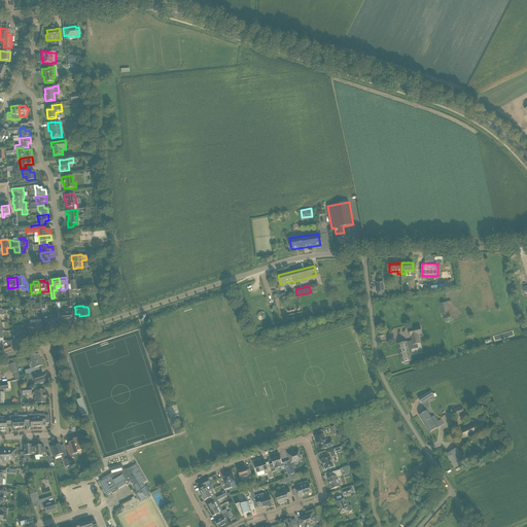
[(60,313),(61,316),(61,321),(66,321),(66,322),(73,321),(72,312),(60,313)]
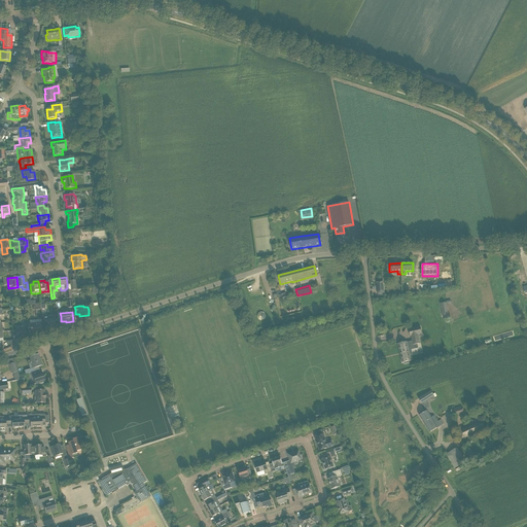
[(48,318),(43,319),(43,325),(44,330),(48,329),(48,328),(56,327),(55,322),(55,318),(54,315),(48,316),(48,318)]
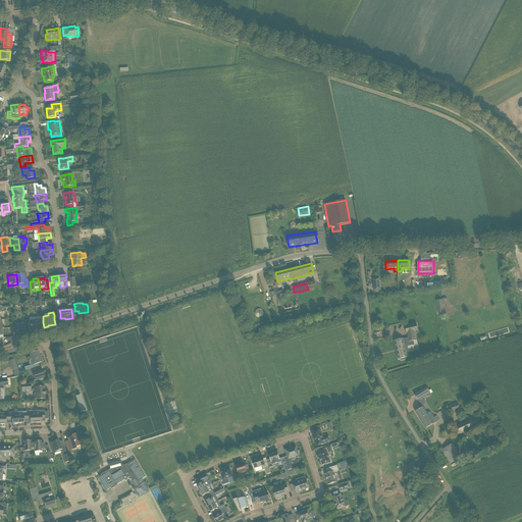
[(42,328),(42,323),(41,319),(34,320),(34,321),(30,322),(31,331),(35,330),(36,329),(42,328)]
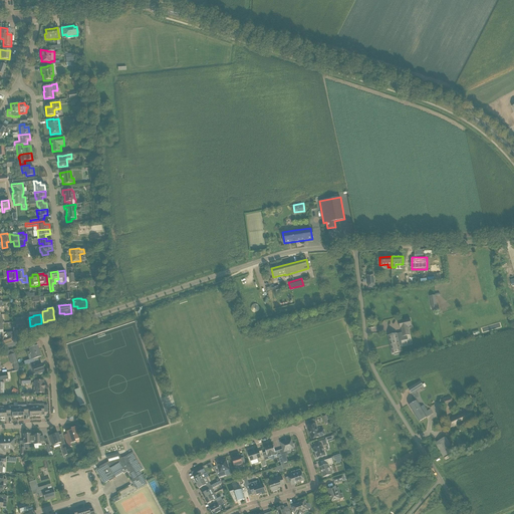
[(400,337),(410,335),(409,328),(412,327),(410,318),(399,321),(400,328),(401,328),(402,332),(388,335),(393,354),(395,353),(395,354),(399,353),(399,352),(401,351),(400,346),(402,346),(400,337)]
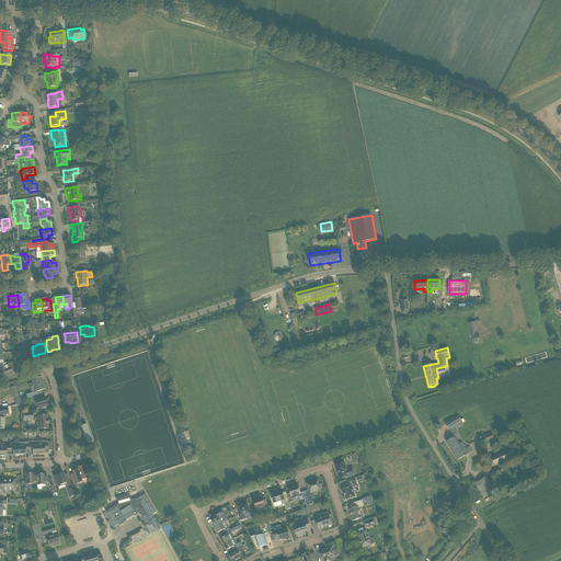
[(13,352),(14,362),(14,363),(20,362),(20,361),(27,359),(26,354),(26,351),(13,352)]
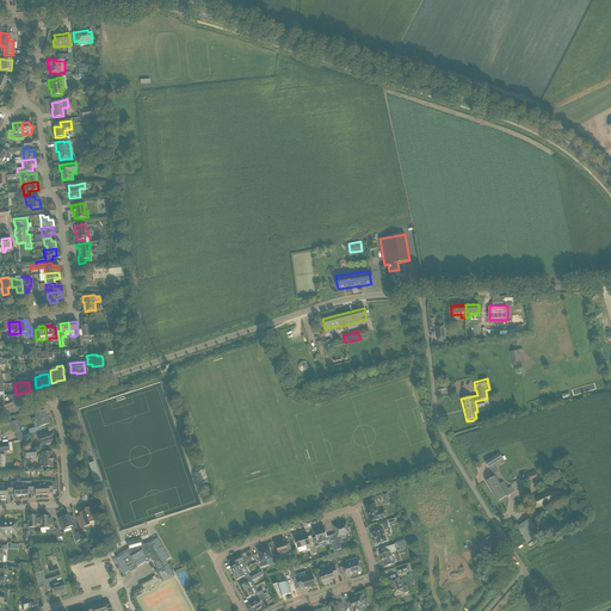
[(30,434),(32,433),(41,431),(44,430),(47,429),(45,425),(49,424),(44,411),(35,414),(38,426),(28,430),(30,434)]
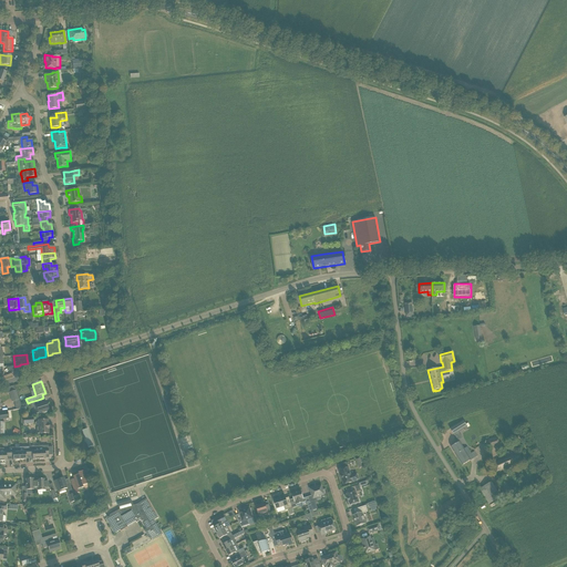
[(12,402),(13,401),(17,410),(21,409),(20,405),(20,404),(19,400),(18,395),(16,390),(9,392),(10,398),(12,402)]
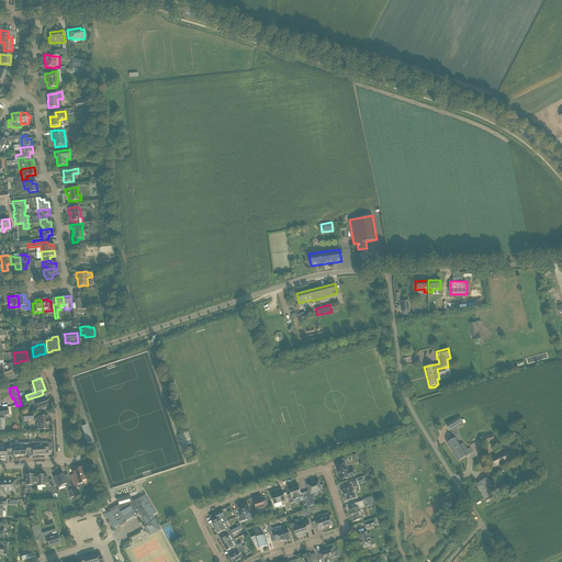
[(45,397),(42,398),(41,395),(37,396),(30,398),(32,404),(35,403),(37,411),(44,408),(46,407),(48,407),(45,397)]
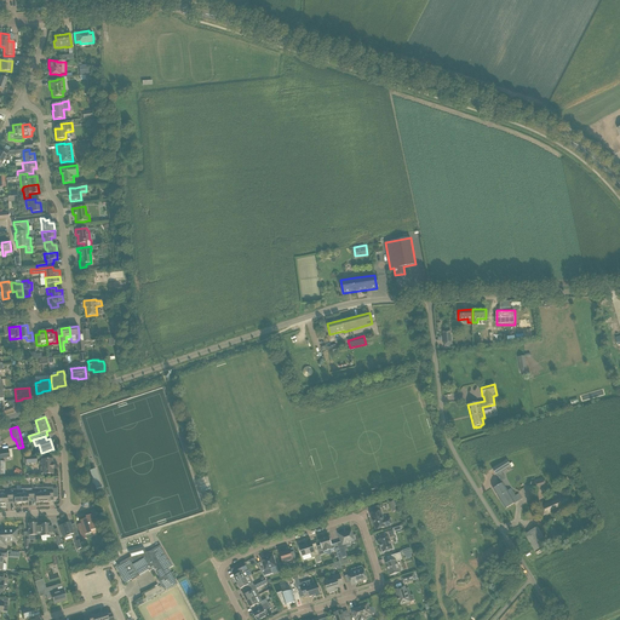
[(42,468),(40,468),(40,474),(45,474),(45,475),(47,475),(53,474),(53,469),(53,464),(52,464),(52,459),(46,459),(41,459),(42,468)]
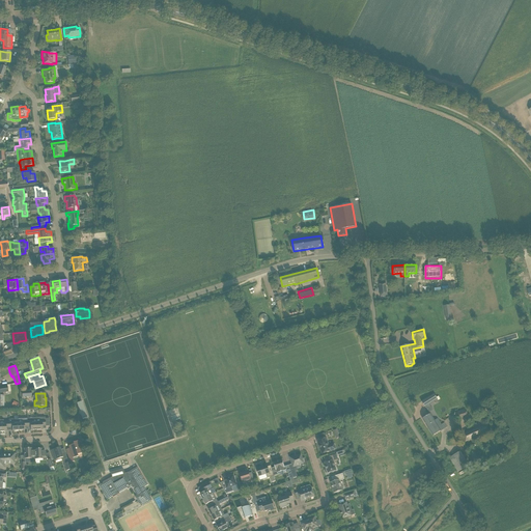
[(437,398),(434,393),(421,401),(424,407),(437,398)]
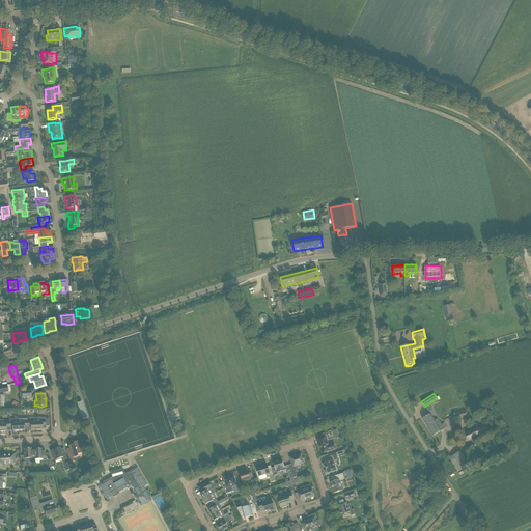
[(77,402),(82,419),(88,417),(82,400),(77,402)]
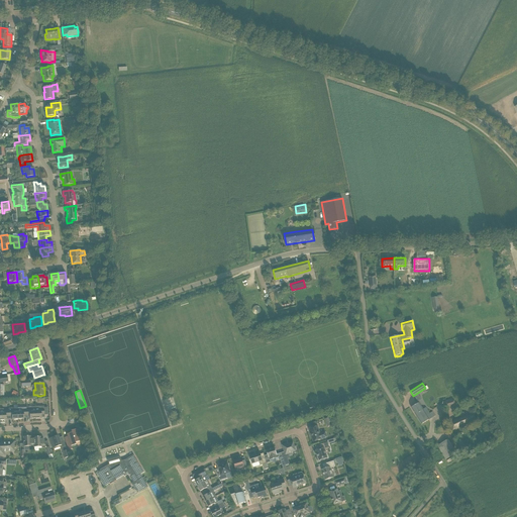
[(445,409),(455,406),(453,399),(443,402),(445,409)]
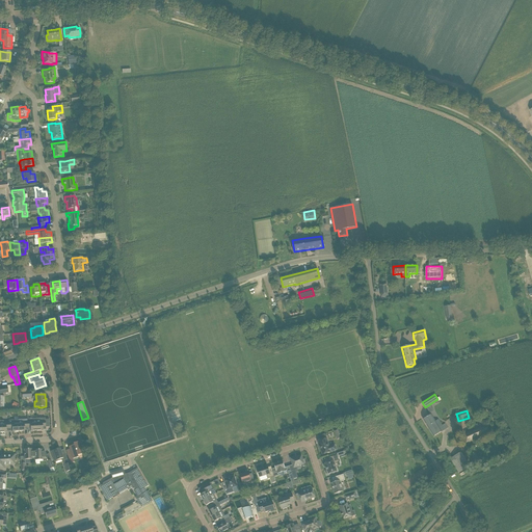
[(435,421),(431,415),(423,420),(433,436),(448,428),(445,424),(442,425),(439,419),(435,421)]
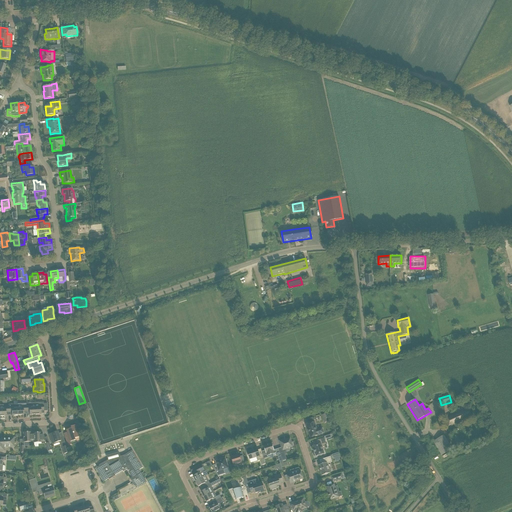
[(47,403),(43,403),(43,402),(35,402),(35,403),(35,407),(35,415),(41,414),(41,411),(47,410),(47,403)]
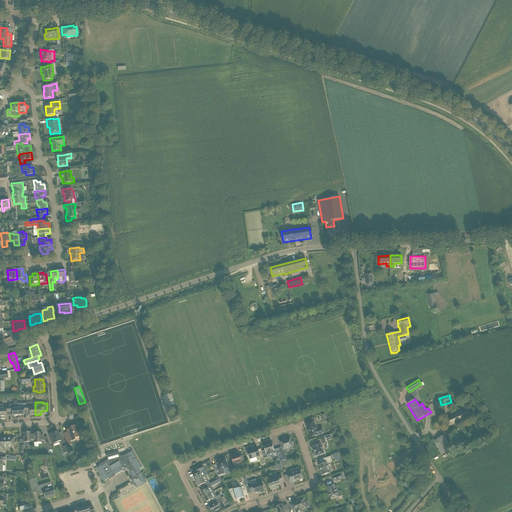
[(23,412),(26,411),(26,403),(17,404),(17,408),(18,415),(23,415),(23,412)]
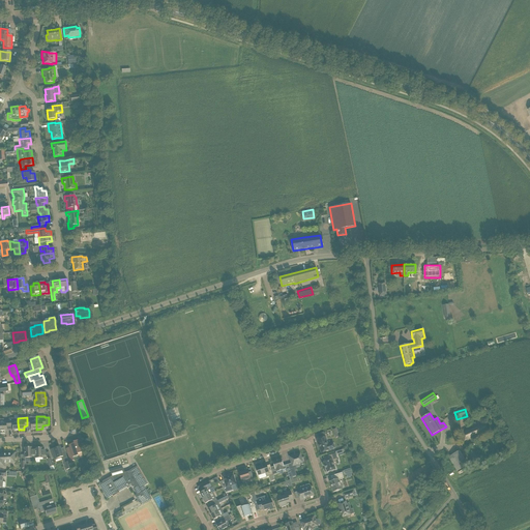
[(36,430),(36,421),(36,417),(27,417),(27,425),(30,425),(30,430),(36,430)]
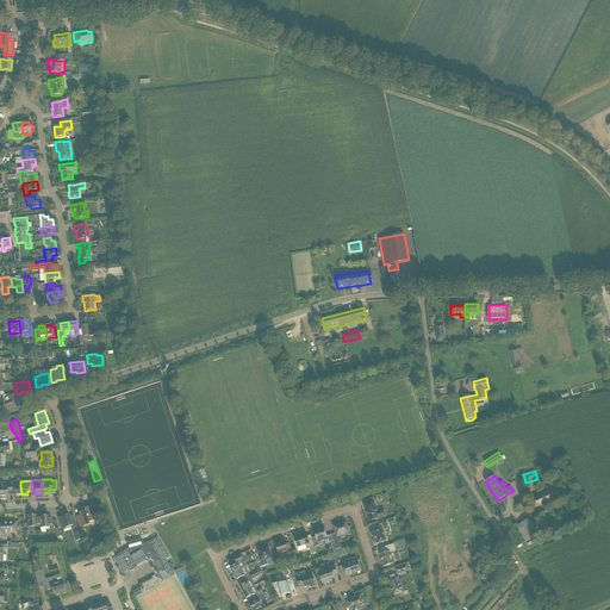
[(10,484),(11,491),(14,491),(14,496),(22,495),(20,486),(20,481),(17,481),(10,481),(10,484)]
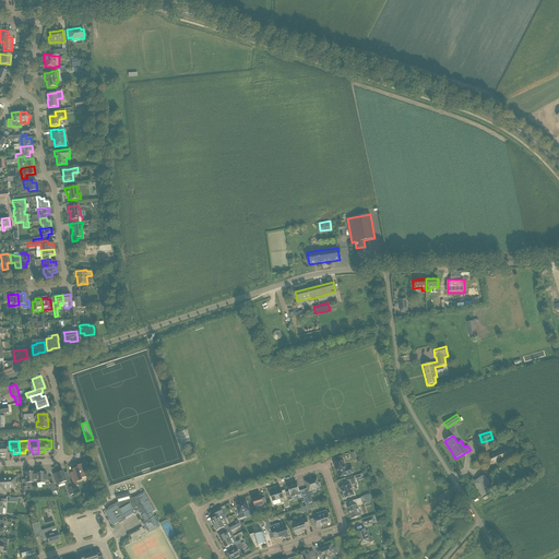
[(3,445),(0,445),(0,452),(0,454),(7,454),(7,451),(10,450),(9,443),(6,443),(3,444),(3,445)]
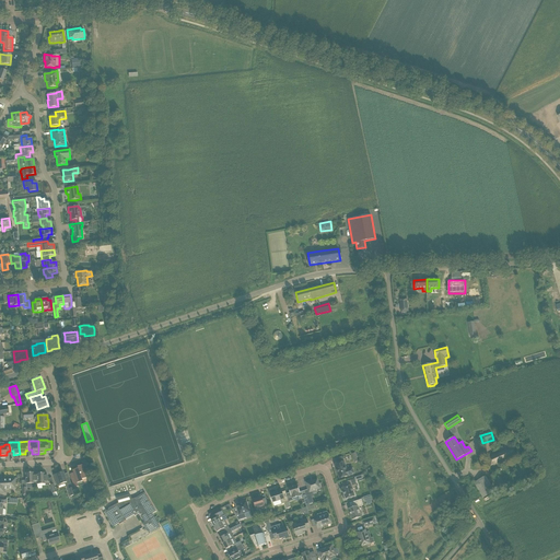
[(503,451),(503,450),(487,457),(491,467),(515,455),(512,447),(503,451)]
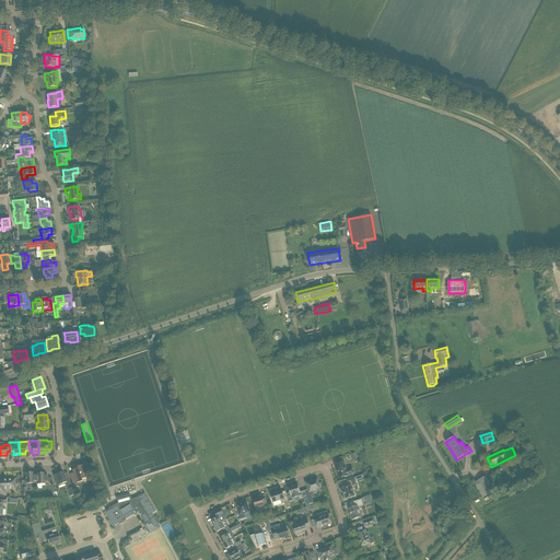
[(335,464),(339,479),(345,477),(349,476),(354,474),(352,467),(347,469),(343,462),(335,464)]
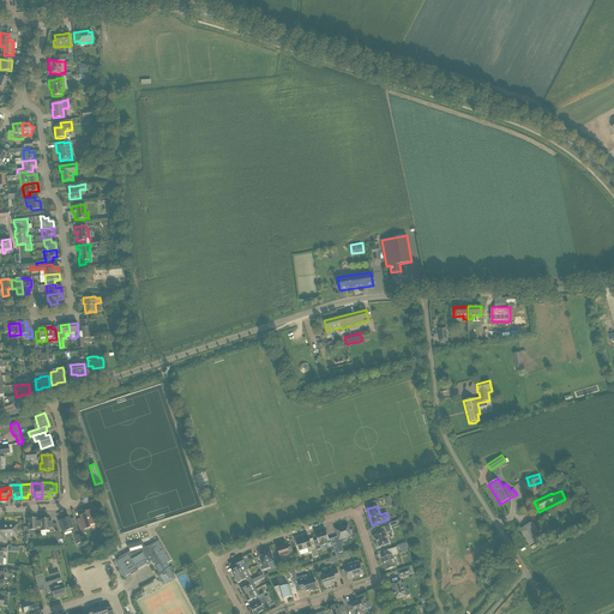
[(86,533),(85,530),(90,528),(89,525),(95,524),(91,516),(90,510),(86,511),(85,513),(79,516),(80,518),(76,519),(80,535),(86,533)]
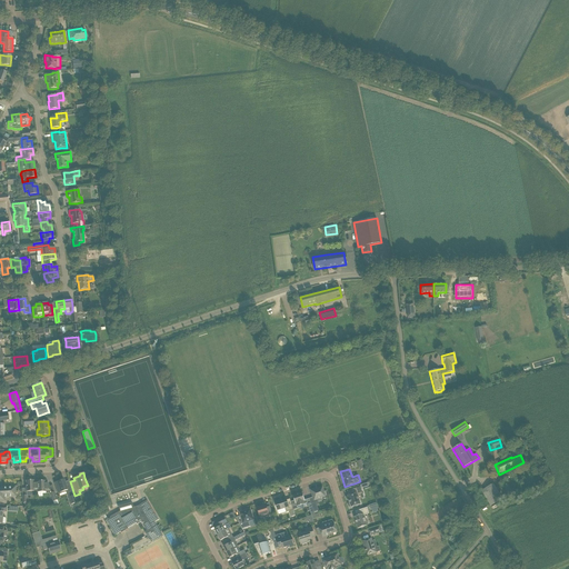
[(26,480),(26,486),(26,492),(35,491),(37,490),(37,482),(33,482),(33,480),(26,480)]
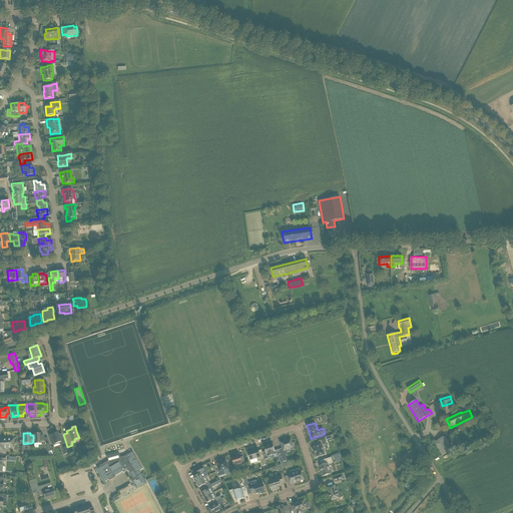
[(33,434),(33,435),(33,442),(34,444),(46,444),(43,435),(40,435),(40,433),(33,434)]
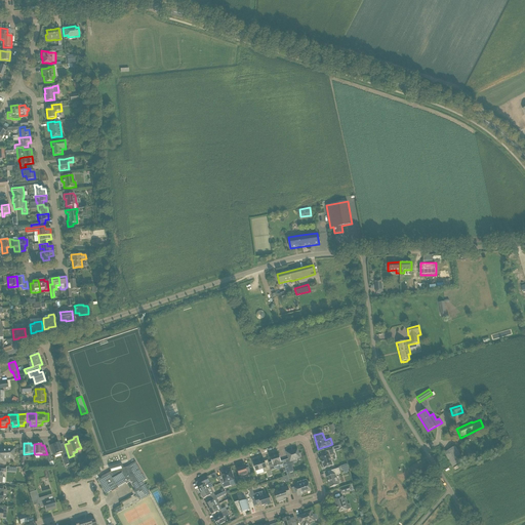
[(67,453),(65,448),(62,449),(59,445),(58,445),(57,444),(57,443),(50,445),(51,450),(53,455),(61,453),(63,454),(67,453)]
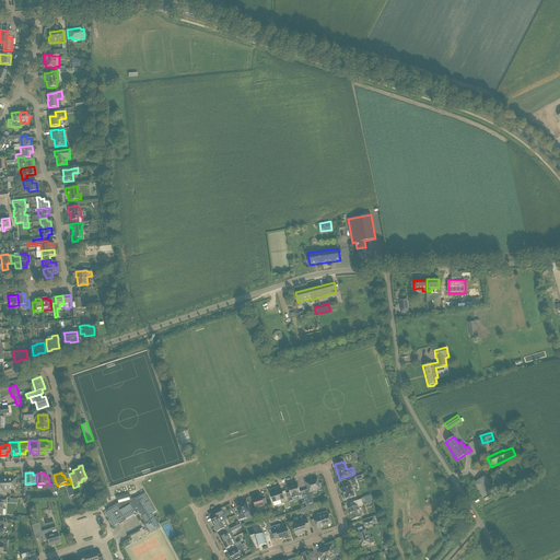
[(496,480),(500,488),(504,485),(500,477),(496,480)]
